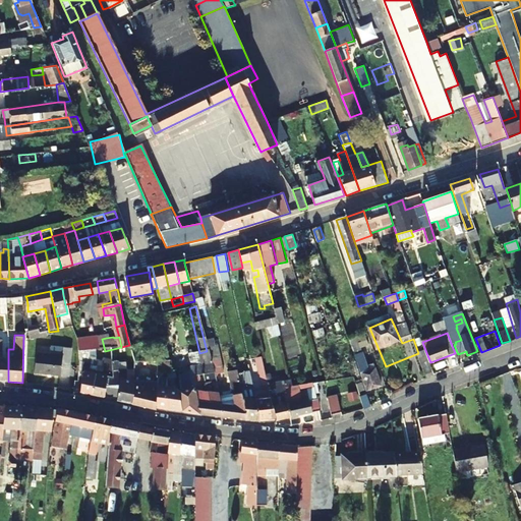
[(0,381),(8,382),(8,358),(1,358),(2,339),(0,338),(0,381)]
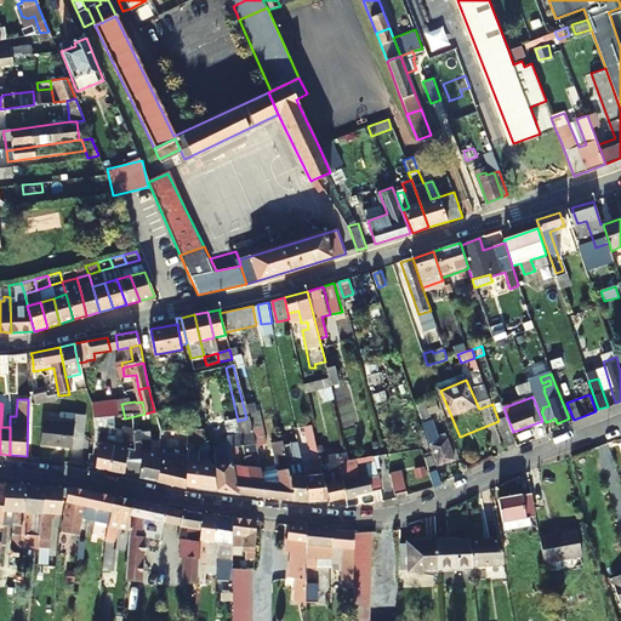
[(125,419),(121,404),(90,411),(93,425),(97,425),(118,420),(125,419)]
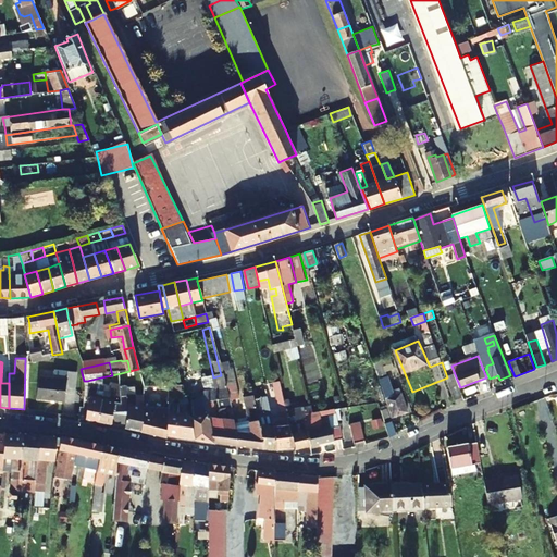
[(374,370),(392,418),(409,412),(403,394),(396,395),(384,368),(374,370)]
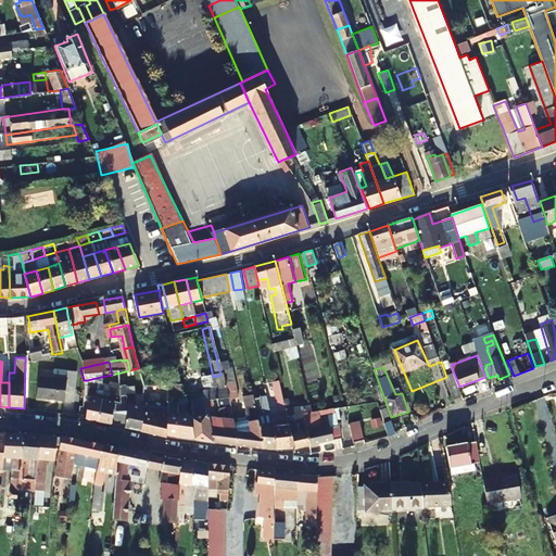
[(116,374),(118,381),(139,376),(138,368),(129,370),(116,374)]
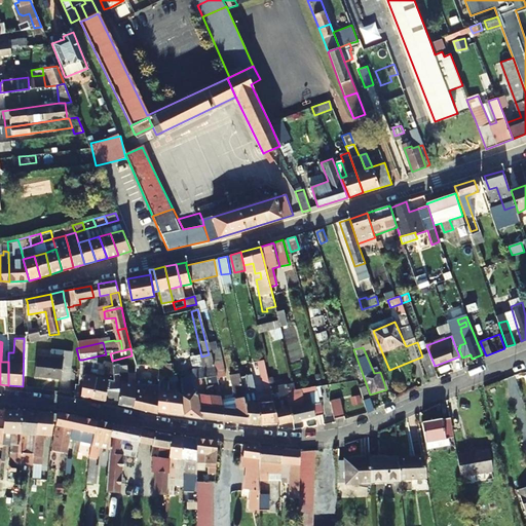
[(173,372),(166,348),(155,350),(157,364),(157,375),(173,372)]
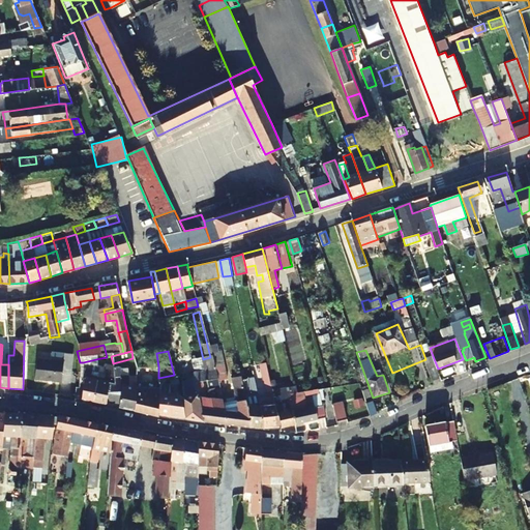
[(62,361),(35,359),(34,380),(60,382),(68,382),(71,353),(63,353),(62,361)]
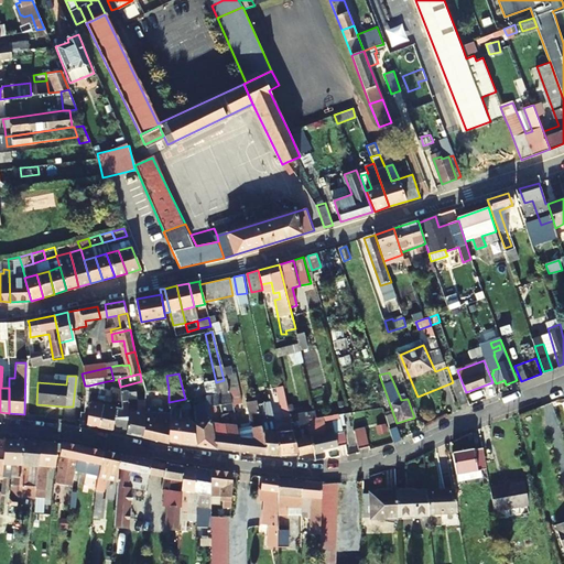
[(466,392),(463,384),(455,388),(462,405),(469,402),(466,392)]
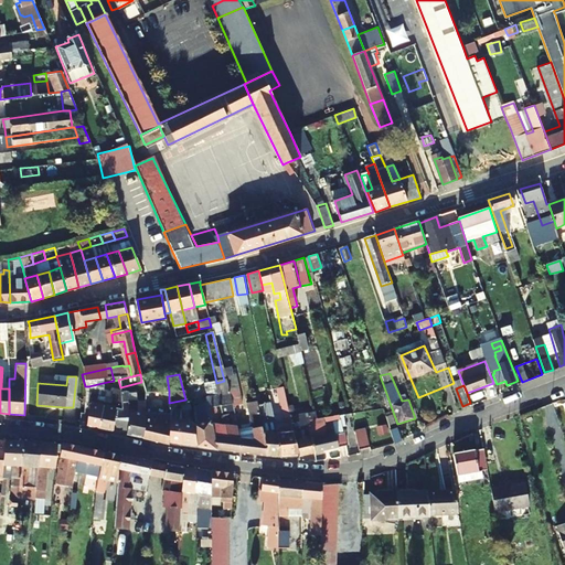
[(275,388),(281,423),(274,424),(280,458),(298,457),(294,434),(283,386),(275,388)]
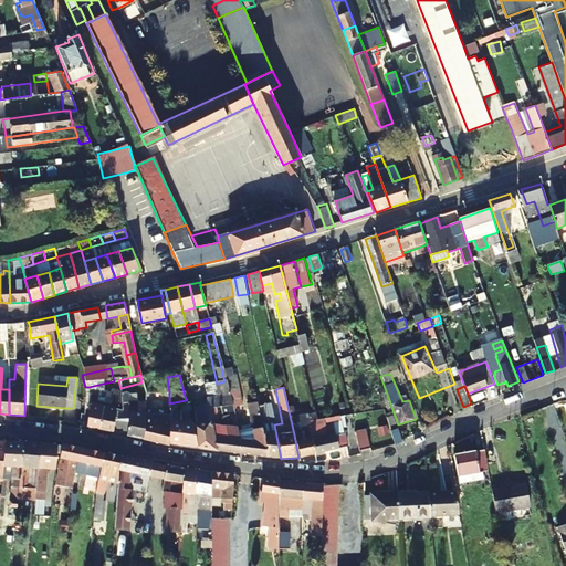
[(114,389),(114,397),(105,397),(101,429),(114,432),(115,429),(116,409),(121,410),(121,401),(121,394),(121,390),(114,389)]
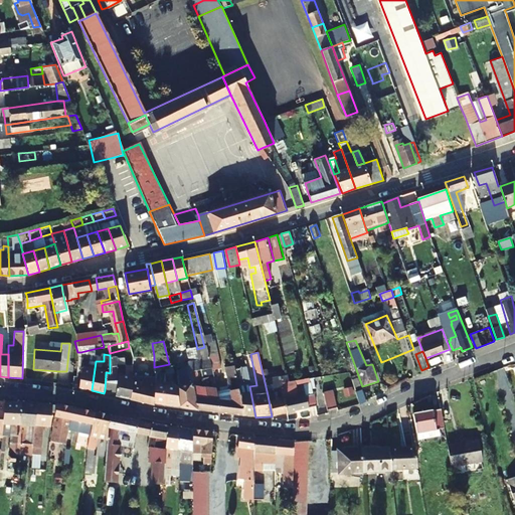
[(125,357),(123,373),(110,373),(106,372),(105,390),(117,391),(116,396),(132,399),(131,377),(131,357),(125,357)]
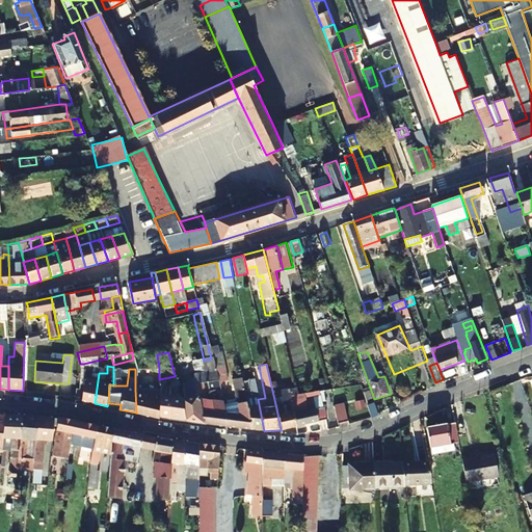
[(83,401),(95,403),(99,373),(86,371),(86,381),(84,392),(83,401)]
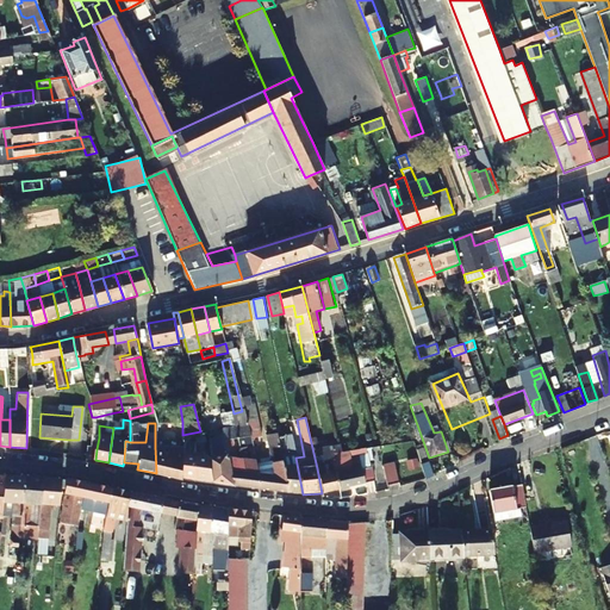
[(247,428),(223,433),(225,442),(225,444),(236,442),(249,440),(247,428)]
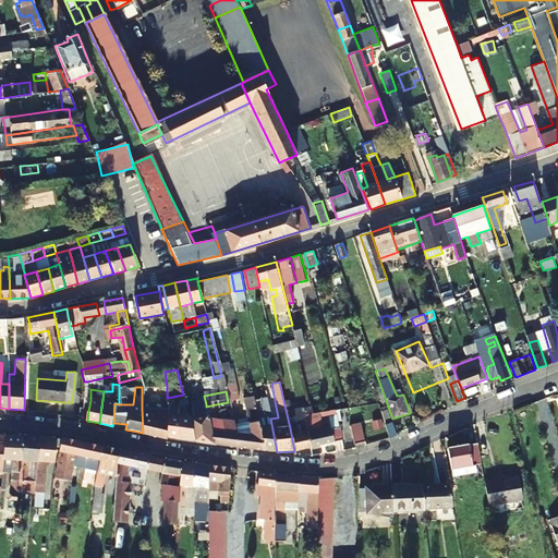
[(254,404),(251,392),(242,393),(247,417),(233,422),(235,431),(235,433),(240,448),(264,451),(256,414),(254,404)]
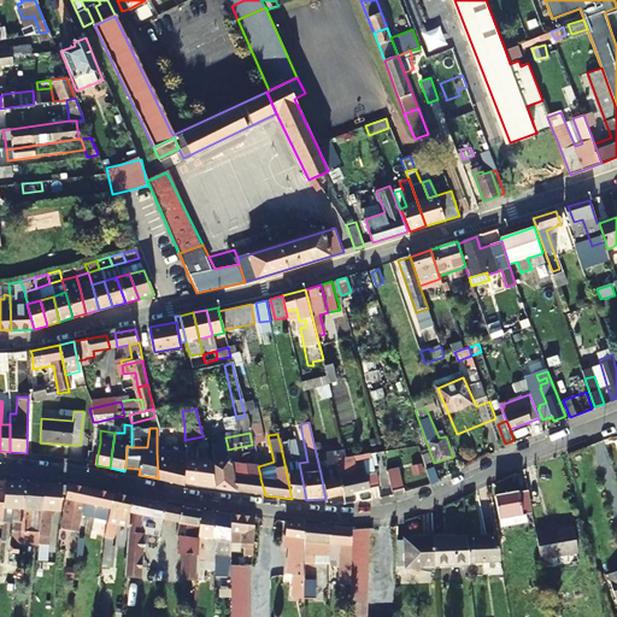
[(195,456),(199,487),(215,489),(210,462),(206,441),(204,442),(194,442),(195,456)]
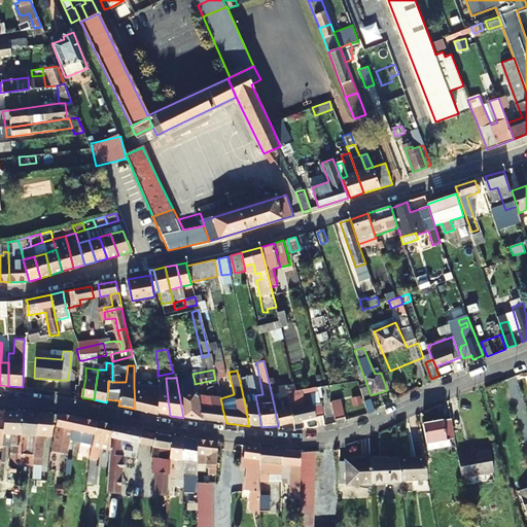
[(219,395),(215,380),(204,382),(206,389),(212,388),(214,396),(219,395)]
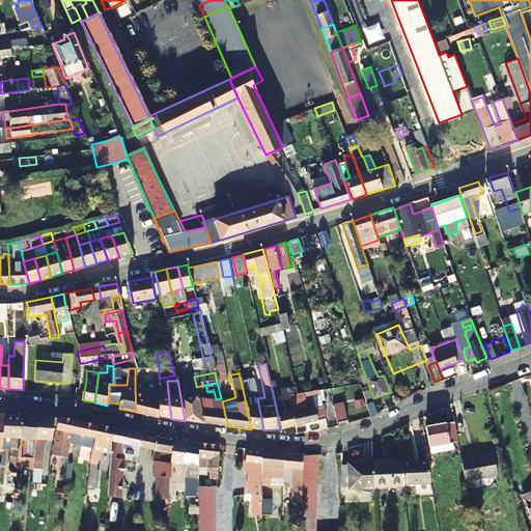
[(251,393),(250,387),(249,384),(242,385),(244,394),(251,393)]
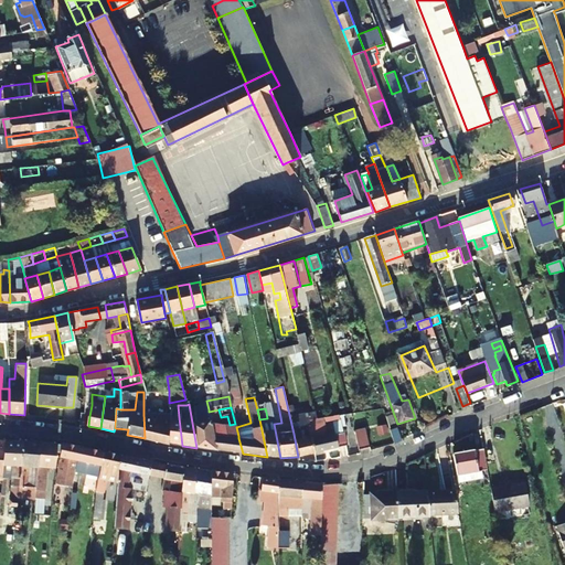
[(209,412),(209,409),(193,409),(194,422),(192,423),(196,448),(216,450),(214,438),(210,419),(209,412)]
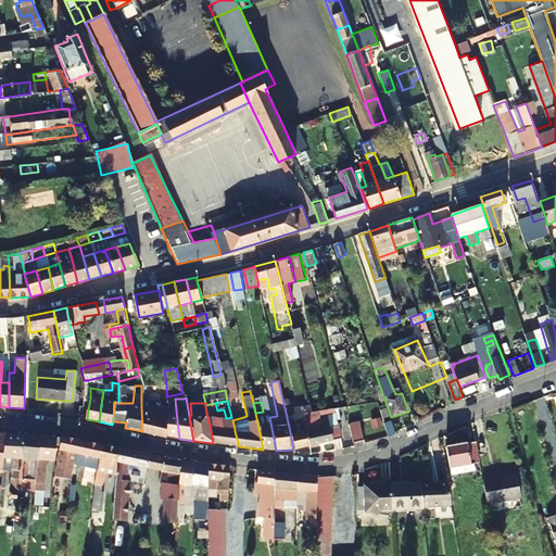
[(205,405),(206,413),(217,411),(215,403),(205,405)]
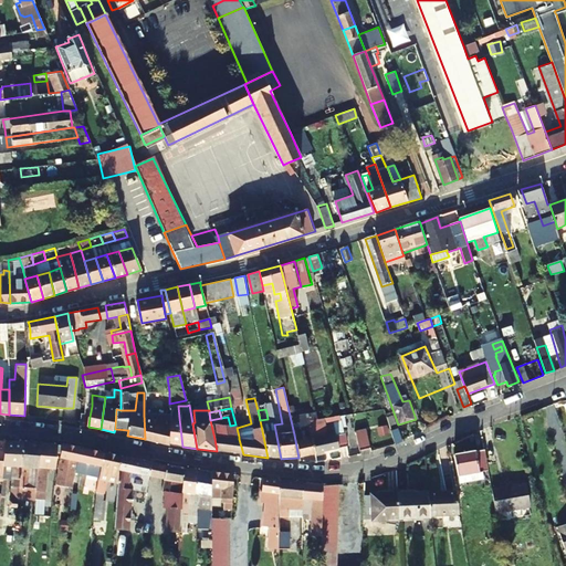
[(274,425),(271,411),(266,412),(268,419),(260,420),(268,458),(281,459),(274,425)]
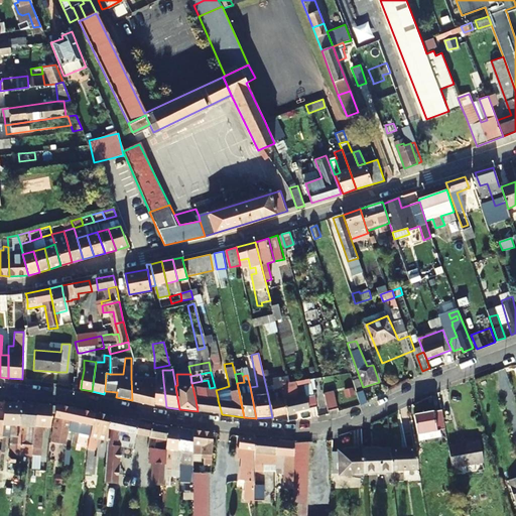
[(154,381),(154,379),(131,378),(132,400),(154,405),(154,381)]
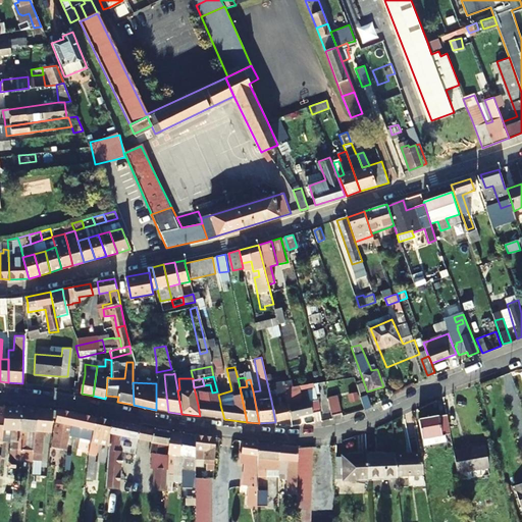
[(276,388),(278,400),(271,401),(275,422),(289,418),(294,387),(285,388),(284,382),(278,383),(278,387),(276,388)]
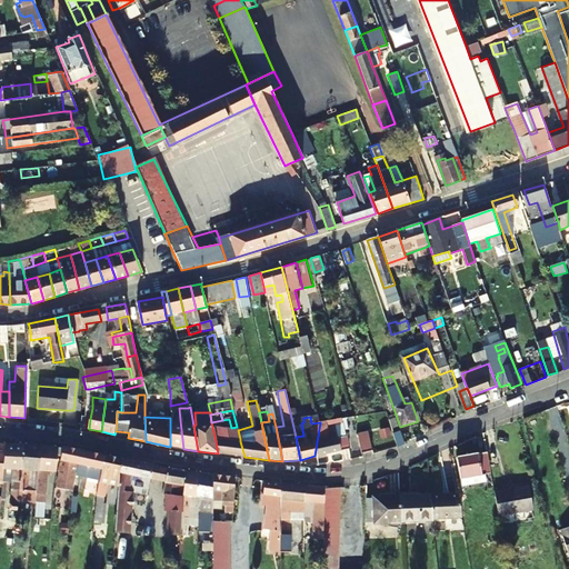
[(320,422),(315,456),(350,450),(348,437),(326,441),(325,435),(347,431),(346,418),(338,419),(320,422)]
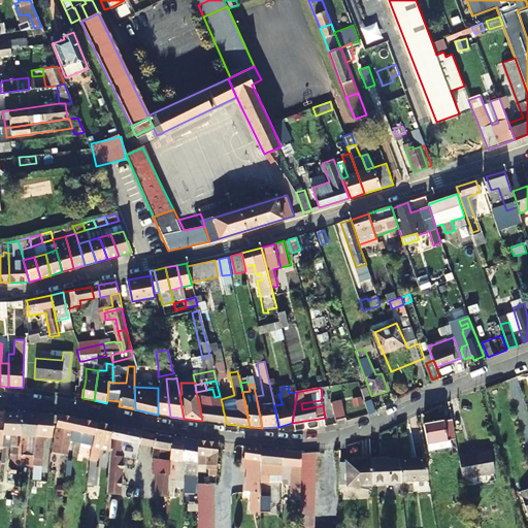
[(167,390),(158,390),(158,415),(170,417),(167,390)]
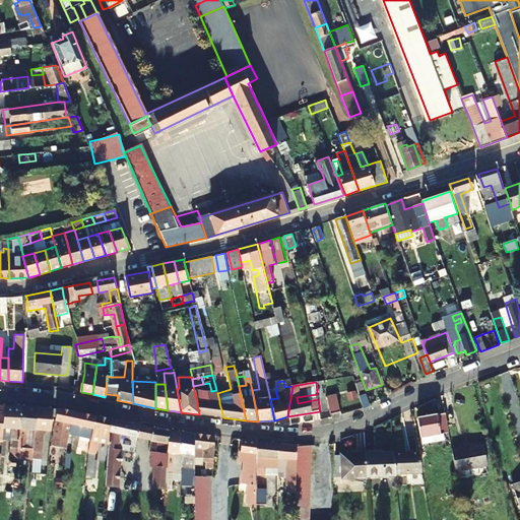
[(338,385),(327,387),(330,405),(341,403),(338,385)]
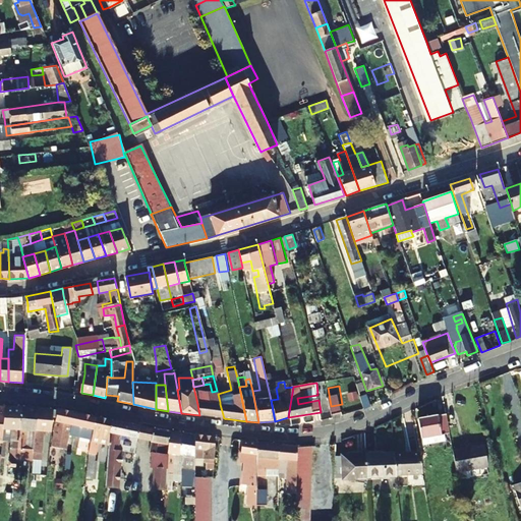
[(364,409),(371,405),(367,395),(360,397),(364,409)]
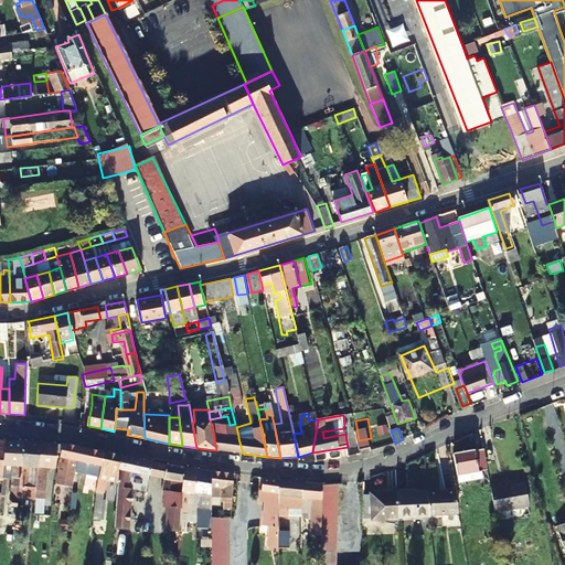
[(225,438),(214,438),(216,450),(228,452),(225,438)]
